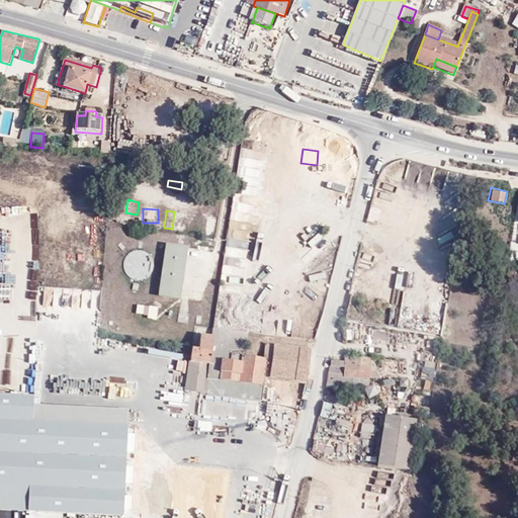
[(177,211),(177,227),(191,227),(191,212),(177,211)]
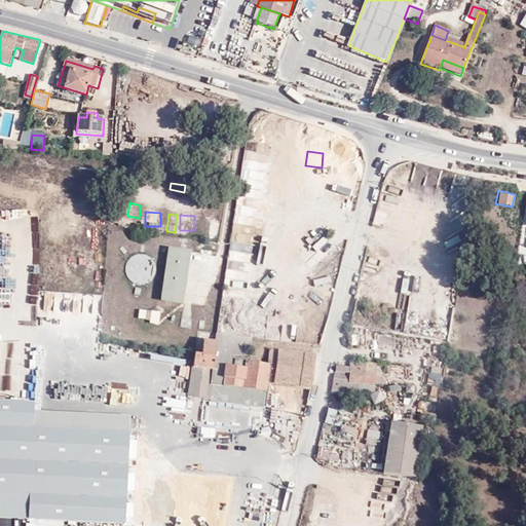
[(190,252),(168,249),(160,303),(183,307),(190,252)]
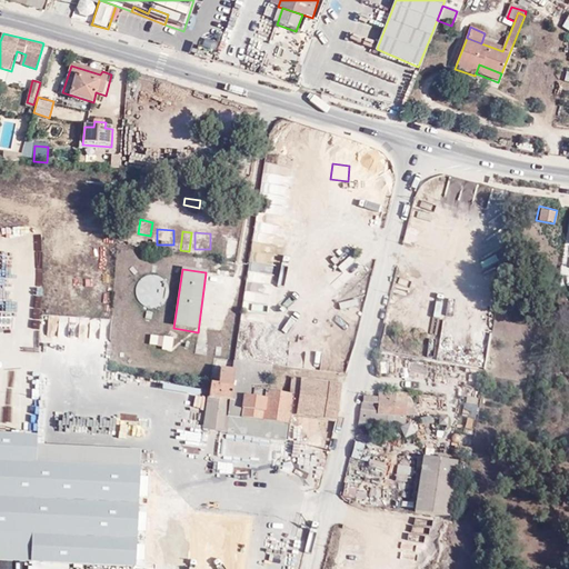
[(137,278),(139,306),(168,303),(166,276),(137,278)]
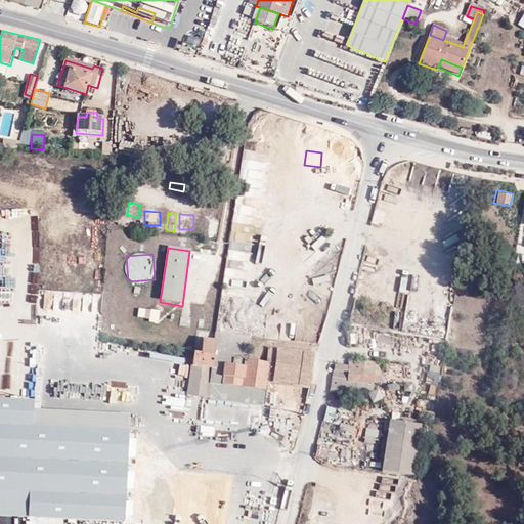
[(401,308),(398,321),(409,324),(412,311),(401,308)]
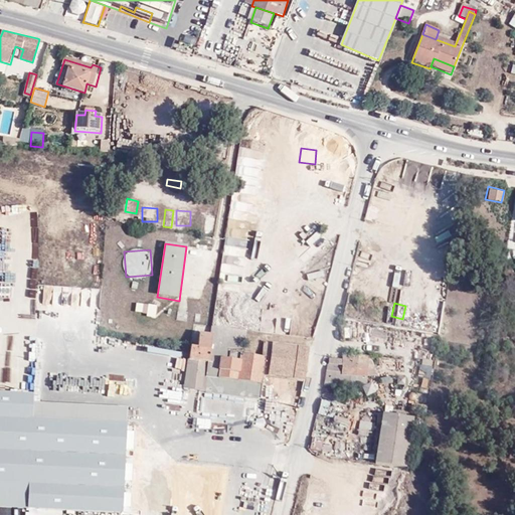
[(156,308),(143,306),(142,314),(155,316),(156,308)]
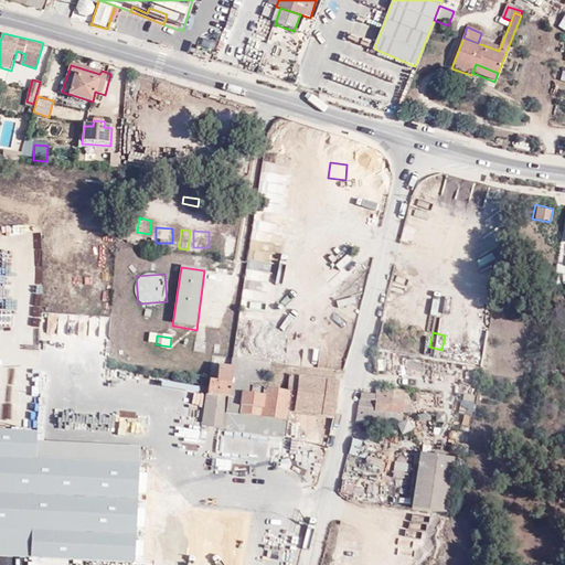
[(232,360),(231,370),(233,370),(234,370),(235,376),(252,379),(252,381),(265,382),(265,377),(267,377),(268,364),(232,360)]
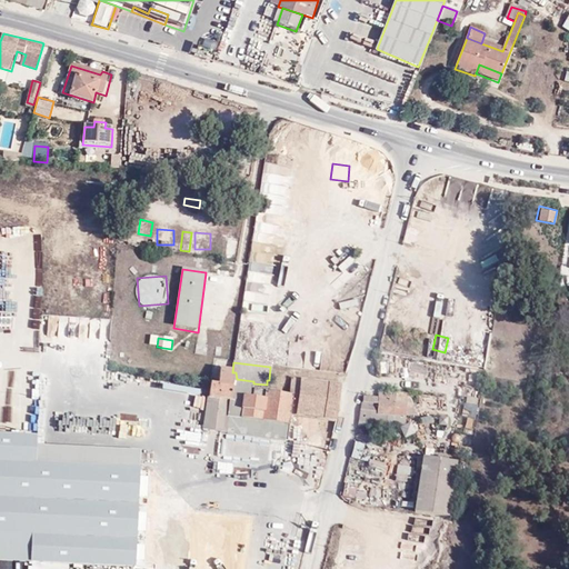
[(210,383),(203,430),(226,433),(235,372),(232,372),(219,370),(217,383),(210,382),(210,383)]
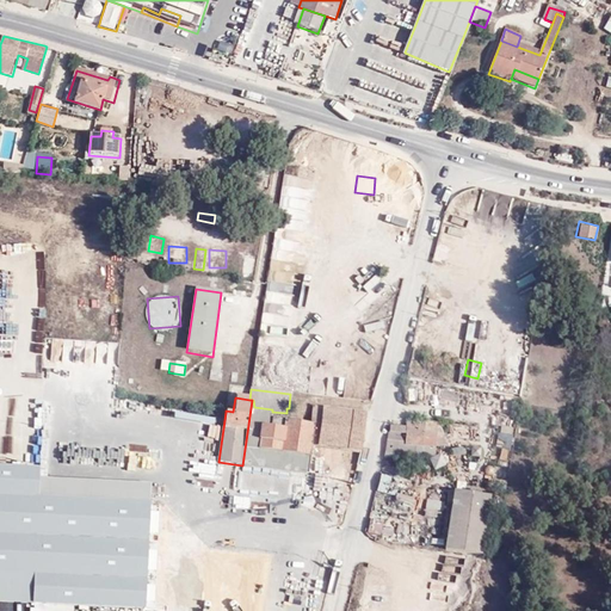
[(260,424),(270,425),(272,412),(272,409),(254,407),(253,400),(252,400),(242,466),(272,470),(295,473),(307,474),(307,467),(291,464),(279,463),(282,450),(259,448),(260,424)]
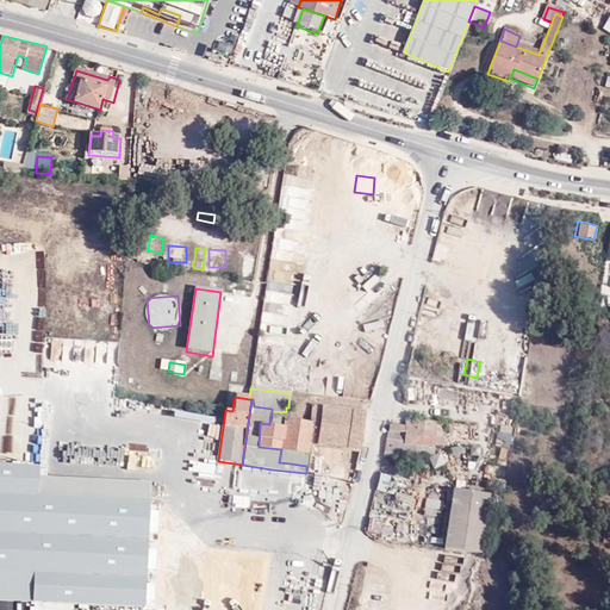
[(312,406),(310,424),(309,444),(342,448),(340,460),(342,467),(358,464),(365,414),(312,406)]
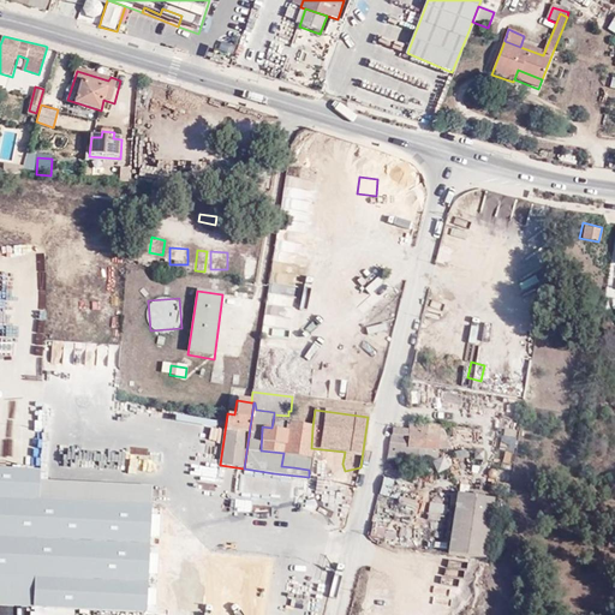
[(286,430),(287,424),(288,416),(274,415),(272,428),(286,430)]
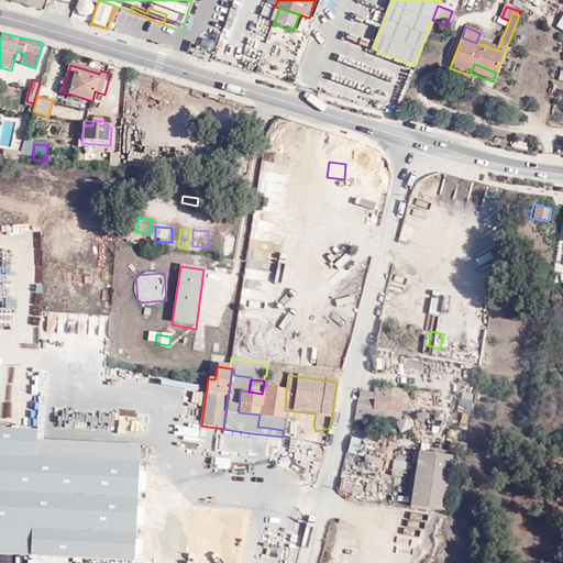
[(401,399),(388,397),(389,388),(375,386),(374,395),(360,393),(355,422),(383,426),(383,418),(399,420),(400,410),(401,399)]
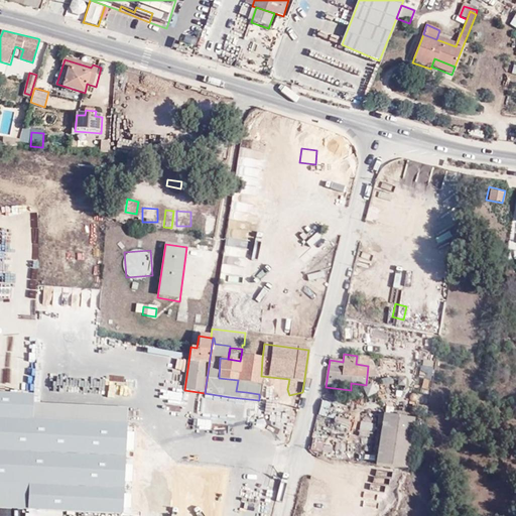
[(241,356),(240,361),(238,380),(247,382),(246,392),(259,394),(260,384),(261,376),(262,359),(241,356)]
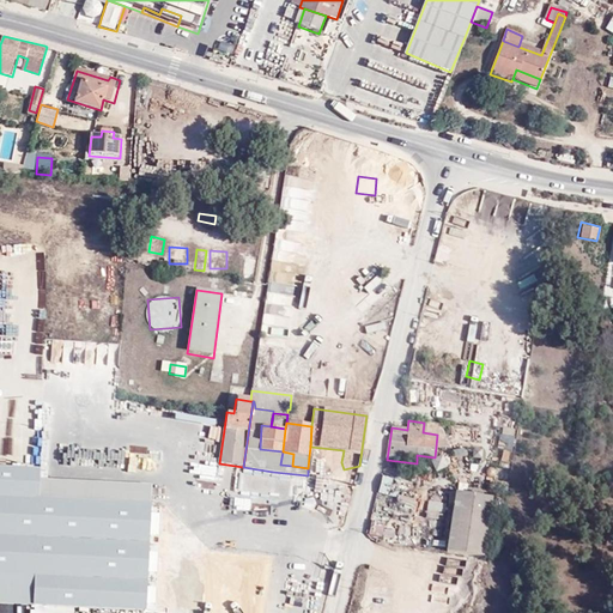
[(437,435),(436,447),(443,448),(443,435),(437,424),(424,423),(423,432),(437,435)]
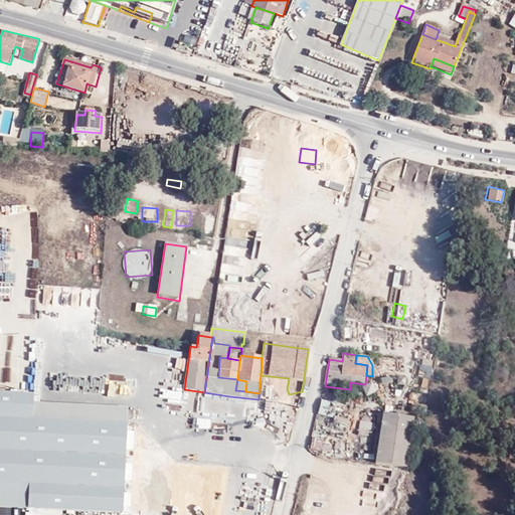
[(218,377),(237,379),(239,360),(227,358),(219,357),(218,377)]
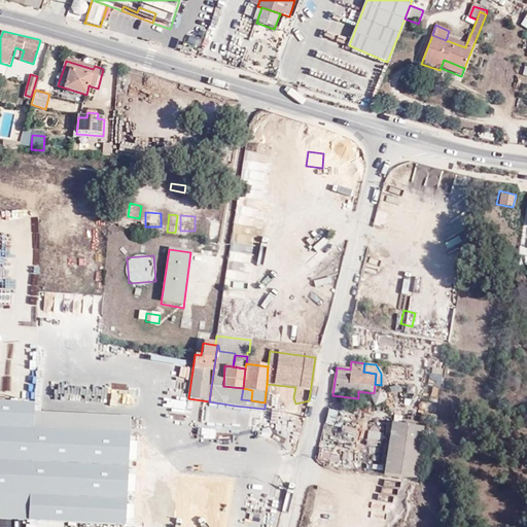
[(124,525),(128,433),(109,432),(32,429),(33,422),(33,414),(34,383),(0,381),(0,519),(39,521),(67,522),(124,525)]
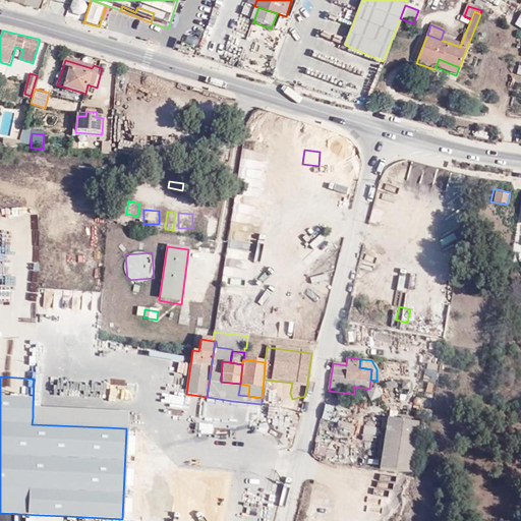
[(238,395),(248,396),(249,386),(240,384),(238,395)]
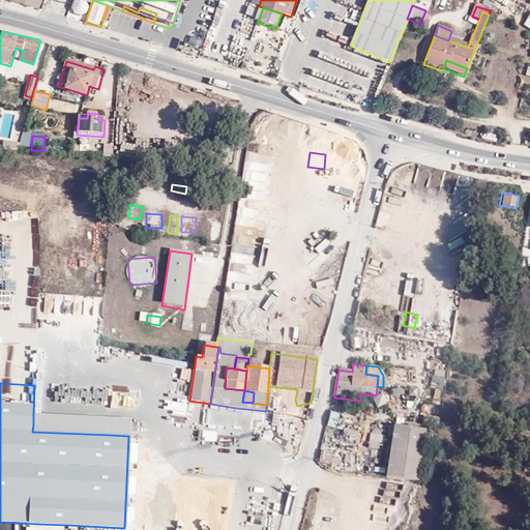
[(354,408),(353,414),(369,417),(370,411),(354,408)]
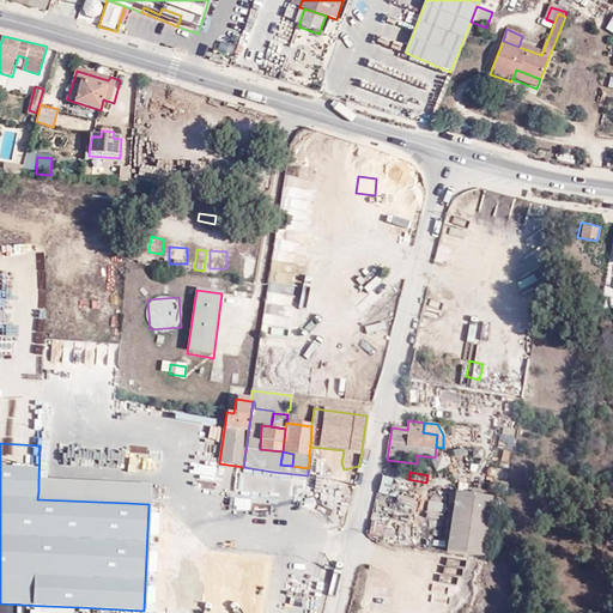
[(377,492),(396,496),(400,478),(381,474),(377,492)]
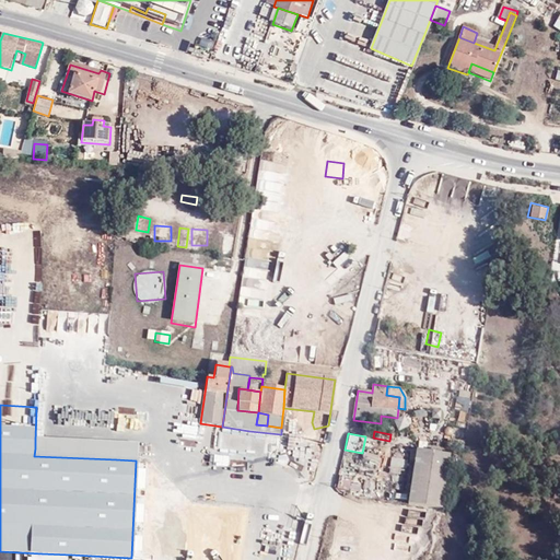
[(35,448),(34,456),(116,459),(136,461),(137,444),(35,440),(35,448)]
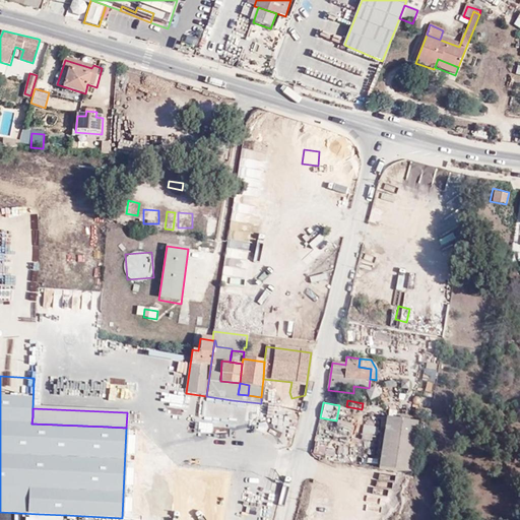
[(416,424),(386,418),(379,469),(408,474),(416,424)]
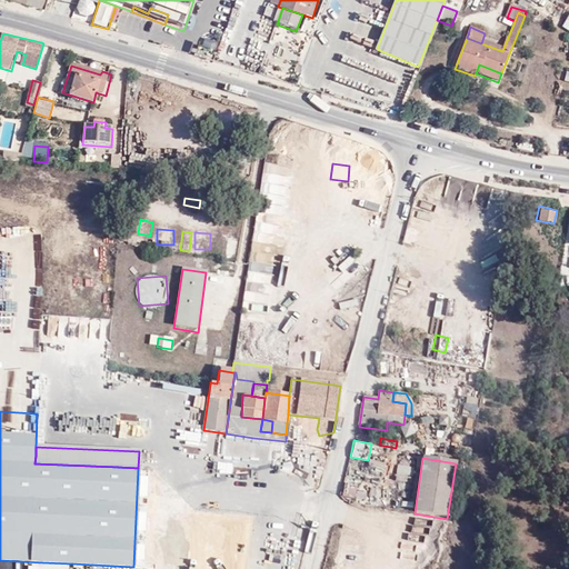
[(398,465),(397,477),(410,479),(412,466),(398,465)]
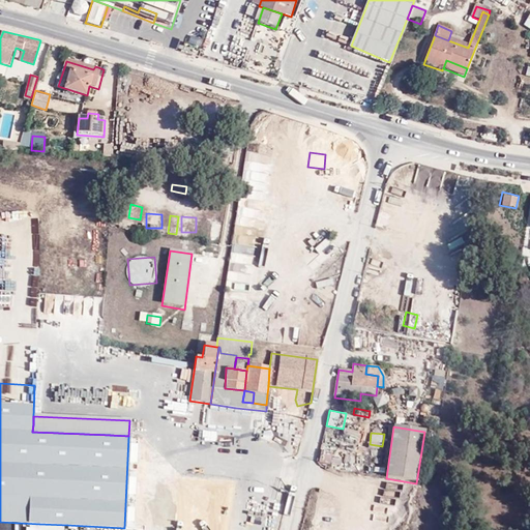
[(184,509),(182,529),(212,529),(214,497),(185,496),(184,509)]
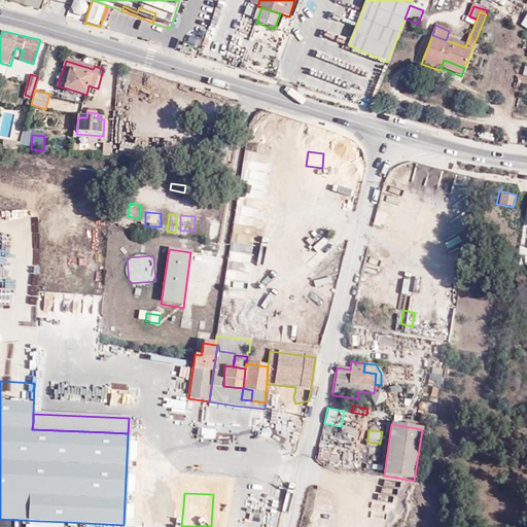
[(181,526),(183,506),(175,505),(173,526),(181,526)]
